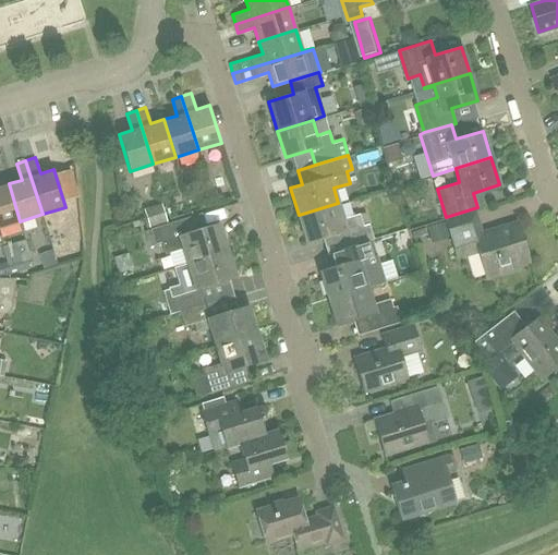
[(0,227),(20,221),(9,183),(0,185),(0,227)]
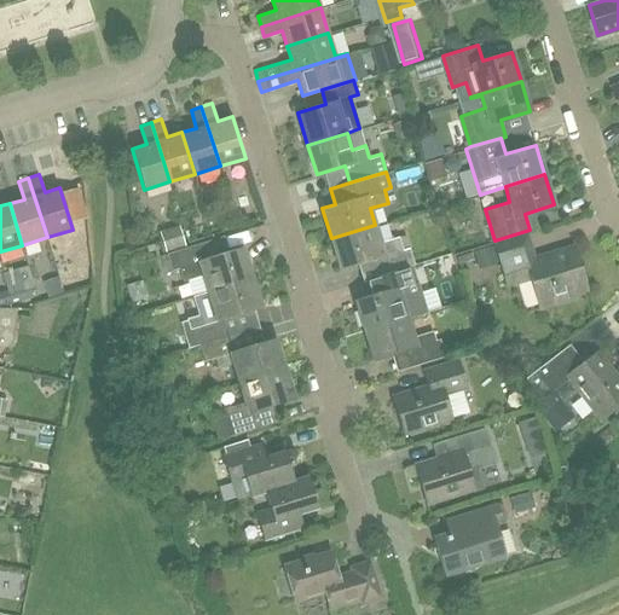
[(380,241),(375,225),(331,238),(341,268),(376,257),(381,273),(412,264),(415,264),(409,247),(403,248),(399,236),(380,241)]
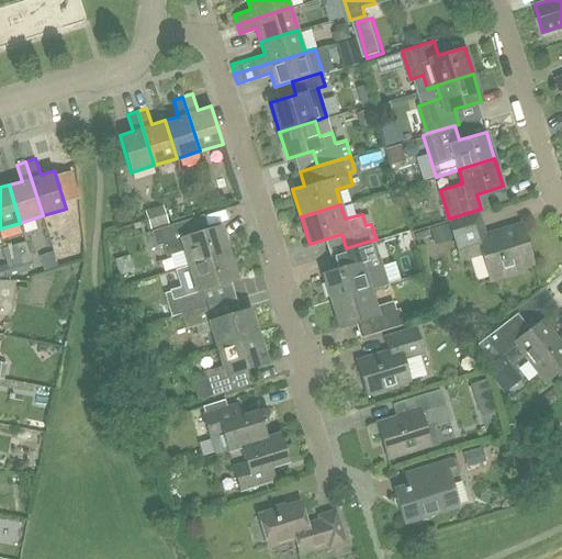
[(514,267),(532,260),(520,222),(485,233),(479,212),(450,221),(461,257),(482,250),(491,279),(515,271),(514,267)]
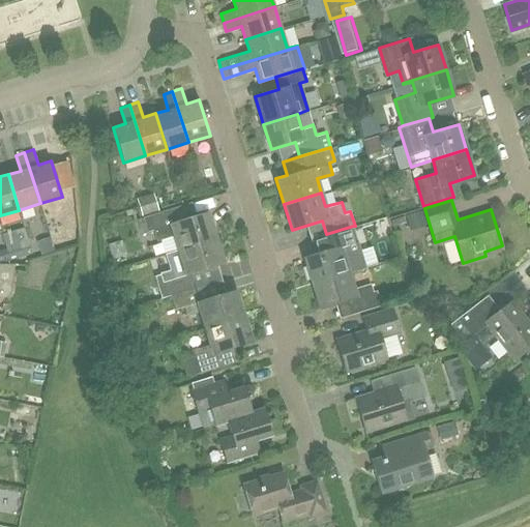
[(172,207),(142,216),(147,231),(155,229),(158,239),(174,235),(178,249),(215,236),(208,211),(176,222),(172,207)]
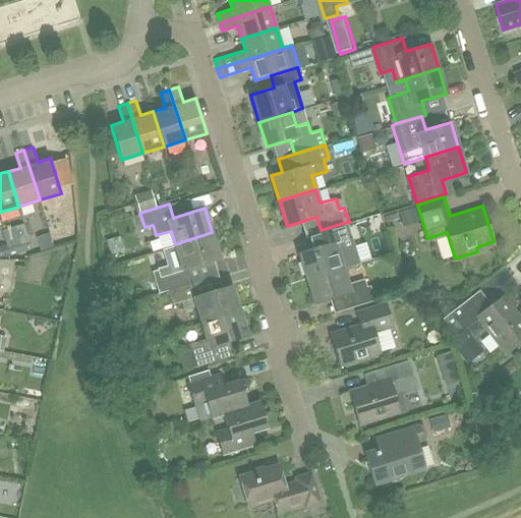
[(354,244),(347,222),(321,230),(310,234),(315,247),(299,252),(306,278),(343,267),(338,249),(354,244)]
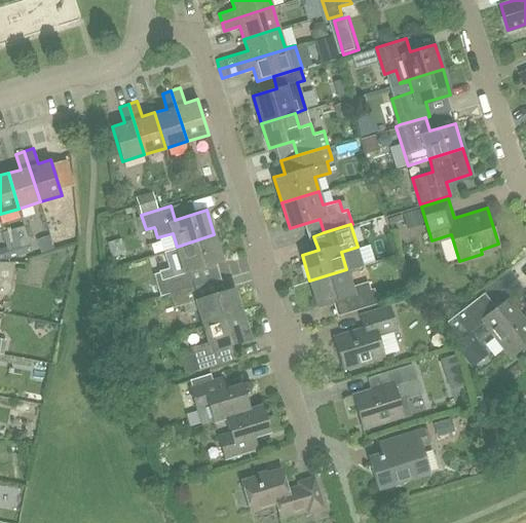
[(222,261),(214,234),(177,247),(166,250),(173,267),(154,272),(161,295),(171,293),(195,285),(191,271),(222,261)]
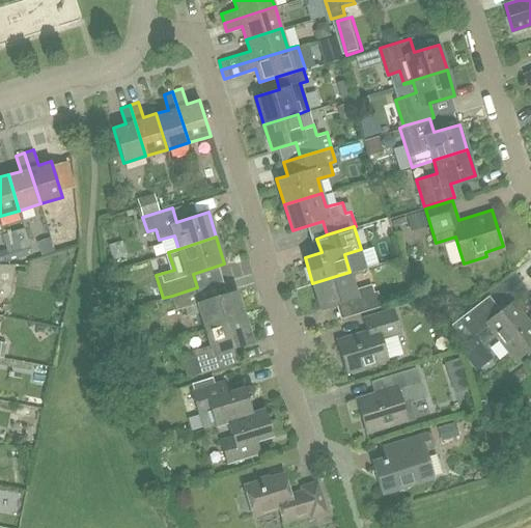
[(0,297),(9,297),(16,265),(0,264),(0,297)]
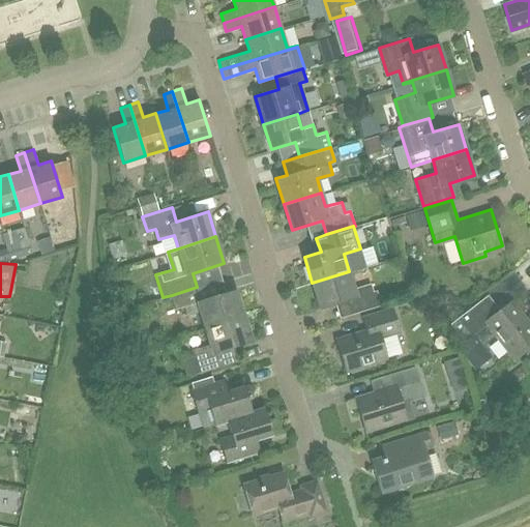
[(354,287),(349,271),(312,283),(320,308),(348,299),(352,313),(381,304),(377,289),(373,291),(371,282),(354,287)]
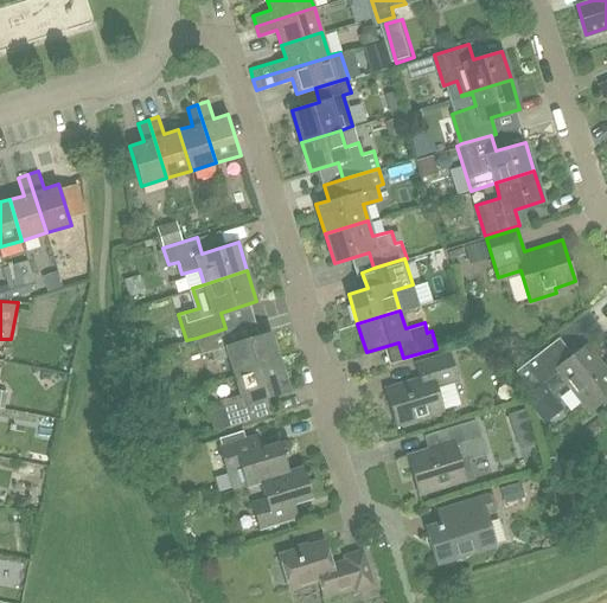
[(225,328),(197,338),(202,353),(212,350),(215,360),(229,355),(235,374),(280,360),(272,332),(230,344),(225,328)]
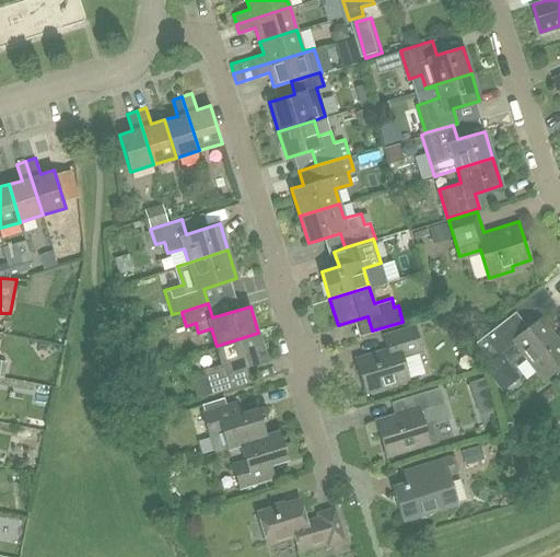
[(559,366),(559,341),(541,317),(528,327),(516,310),(483,335),(476,340),(491,361),(485,367),(502,390),(520,375),(511,364),(525,354),(544,379),(559,366)]
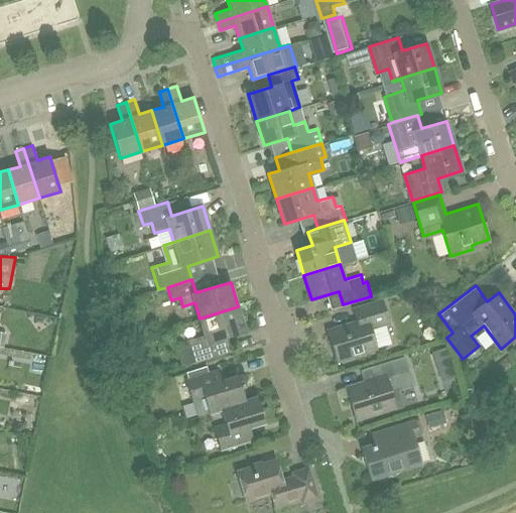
[(370,328),(389,322),(382,299),(354,307),(359,322),(346,326),(346,325),(328,330),(337,359),(354,354),(355,355),(376,348),(370,328)]
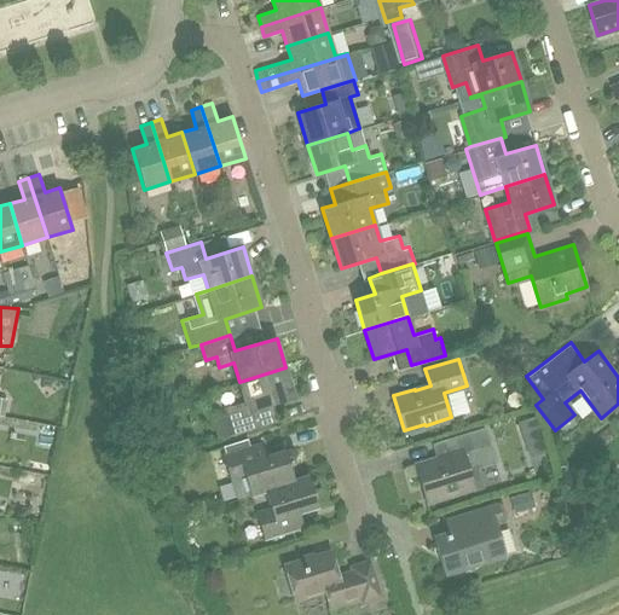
[(262,408),(295,398),(285,367),(239,382),(246,401),(226,407),(235,434),(267,423),(262,408)]
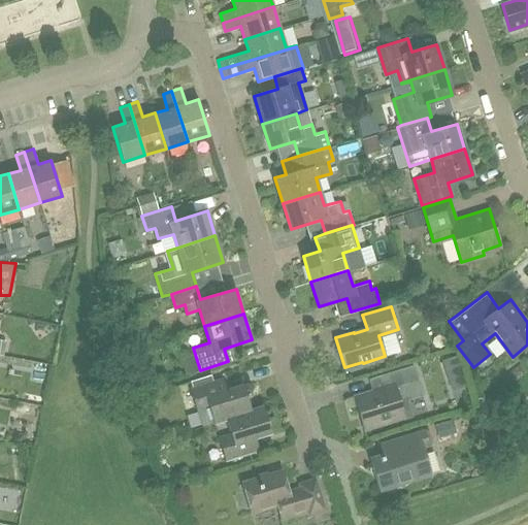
[(401,401),(423,394),(414,364),(380,374),(384,388),(354,397),(363,427),(405,415),(401,401)]
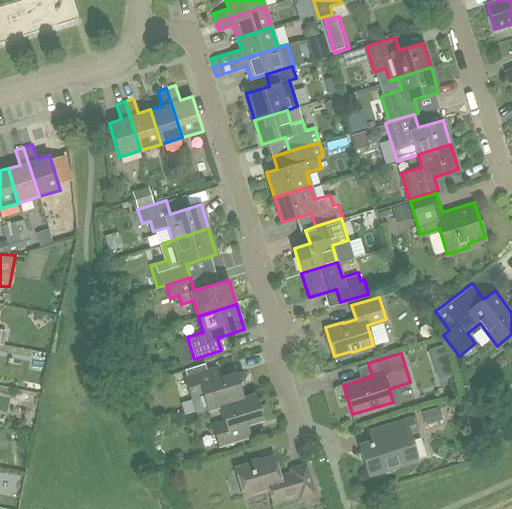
[(20,373),(31,378),(38,363),(26,358),(20,373)]
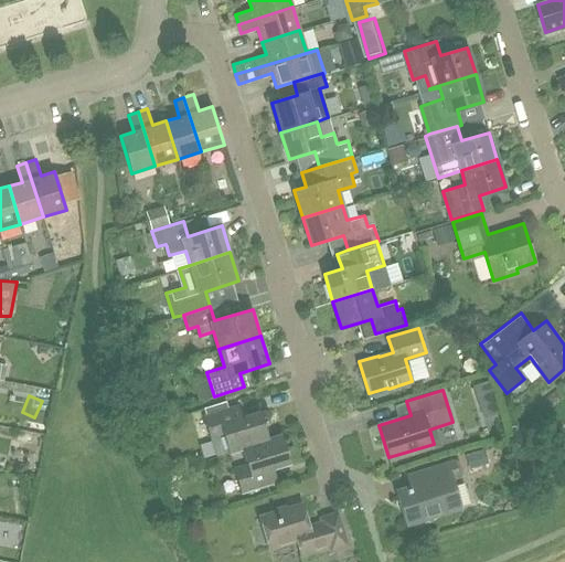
[(259,412),(243,417),(240,404),(205,415),(212,438),(225,435),(230,452),(243,448),(243,447),(268,439),(267,438),(259,412)]
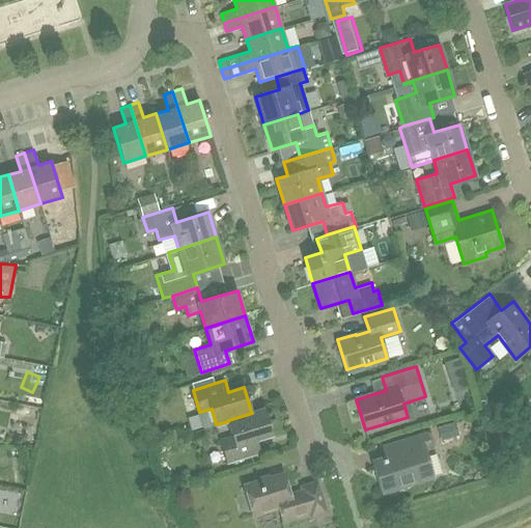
[(263,409),(251,412),(252,413),(228,420),(228,421),(232,436),(221,440),(227,462),(260,451),(256,439),(272,435),(263,409)]
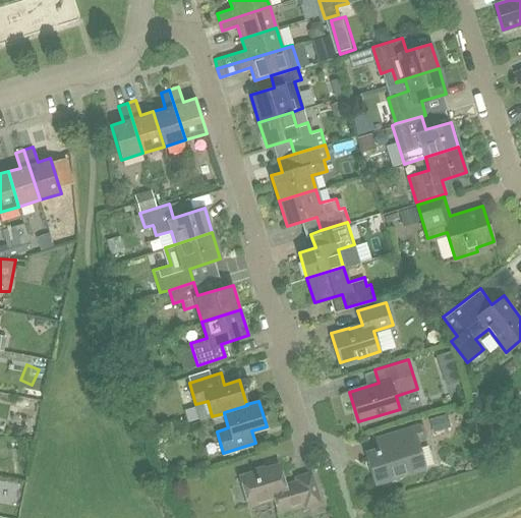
[(458,423),(442,423),(442,435),(458,435),(458,423)]
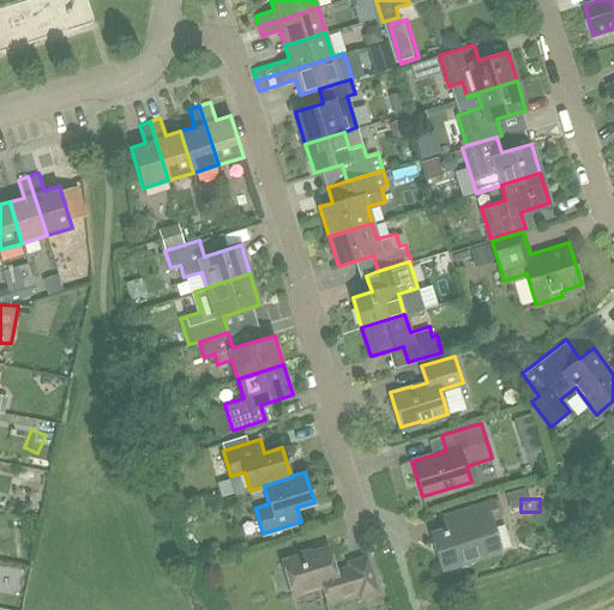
[(489,518),(499,515),(494,500),(462,509),(467,524),(434,533),(444,566),(499,549),(489,518)]
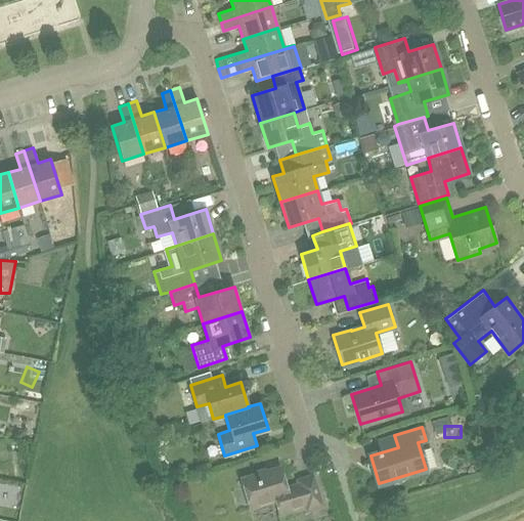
[(298,479),(299,483),(287,487),(279,466),(241,478),(250,509),(275,501),(279,514),(306,506),(307,510),(322,505),(313,475),(298,479)]
